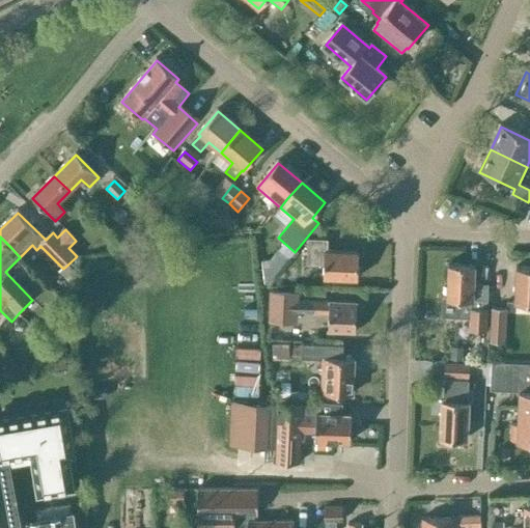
[(358,280),(359,254),(328,253),(328,242),(309,241),(308,268),(324,268),(324,279),(358,280)]
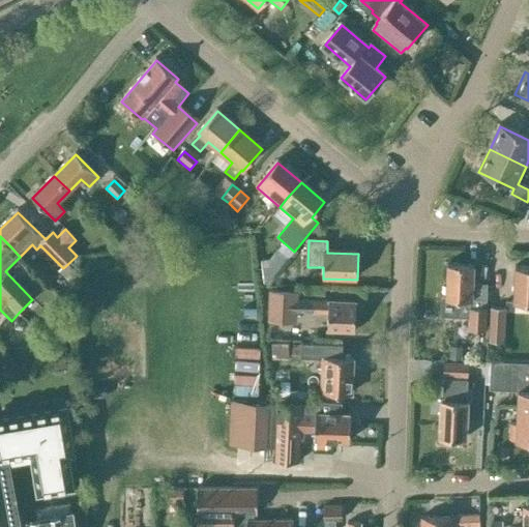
[(270,263),(262,264),(264,285),(268,286),(289,259),(280,252),(270,263)]
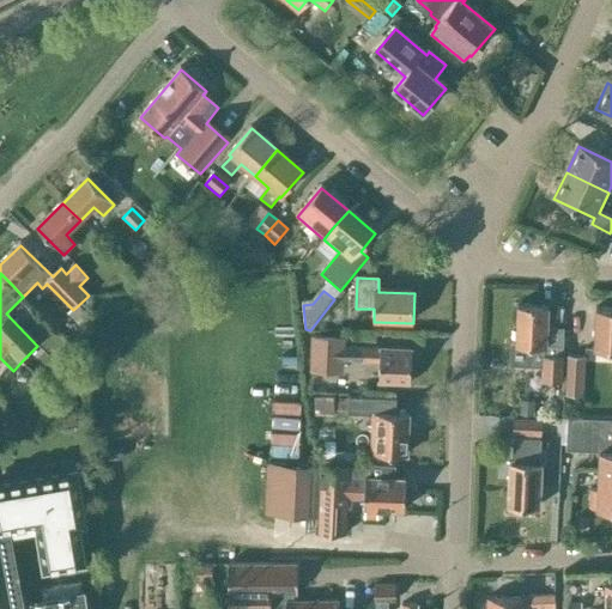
[(86,298),(70,316),(85,332),(86,332),(90,300),(88,298),(86,298)]
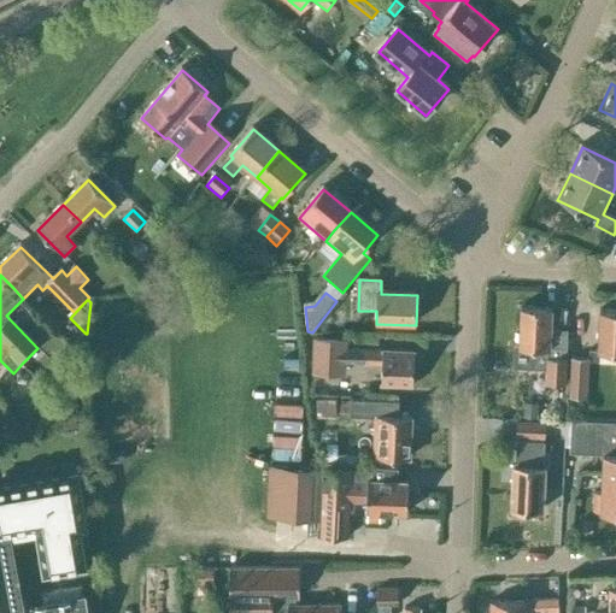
[(551,311),(522,310),(520,348),(515,347),(514,370),(545,371),(545,385),(567,387),(567,361),(549,360),(551,311)]
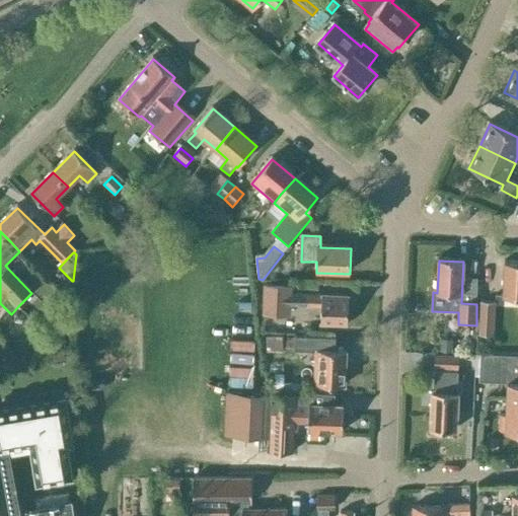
[(517,263),(504,263),(503,298),(517,298),(517,263)]
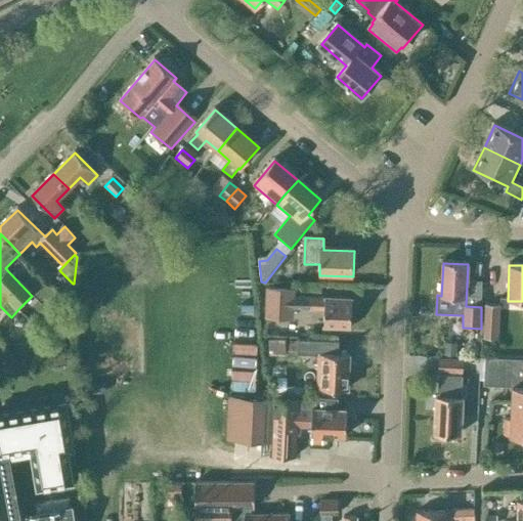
[(73,284),(62,294),(75,306),(74,284),(73,284)]
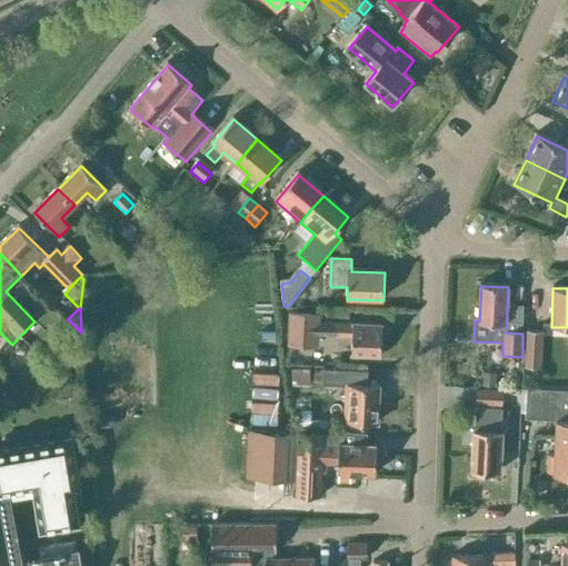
[(289,314),(288,346),(318,348),(318,336),(324,337),(334,337),(352,338),(351,358),(381,359),(382,328),(334,326),(325,326),(324,328),(319,328),(319,315),(289,314)]
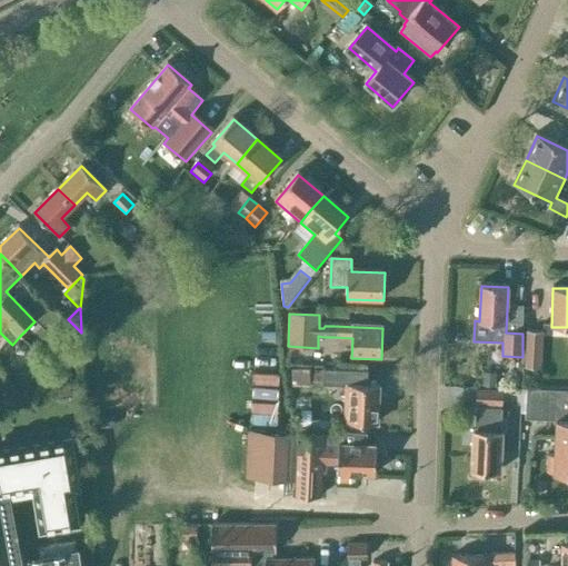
[(526,334),(526,370),(544,371),(545,335),(526,334)]
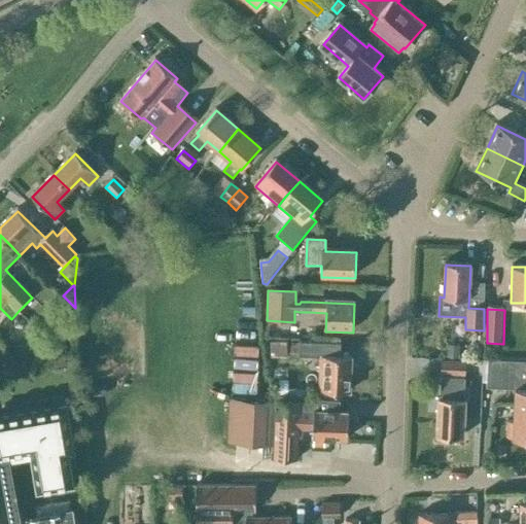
[(270,358),(286,358),(286,342),(270,342),(270,358)]
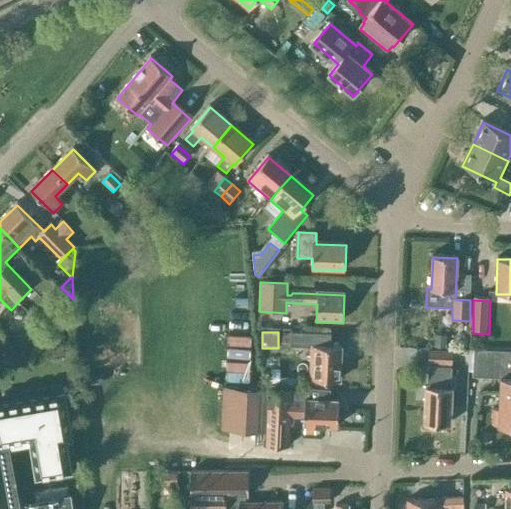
[(292,332),(291,346),(307,347),(312,347),(311,361),(316,361),(315,380),(340,381),(342,348),(332,348),(332,334),(321,333),(308,333),(292,332)]
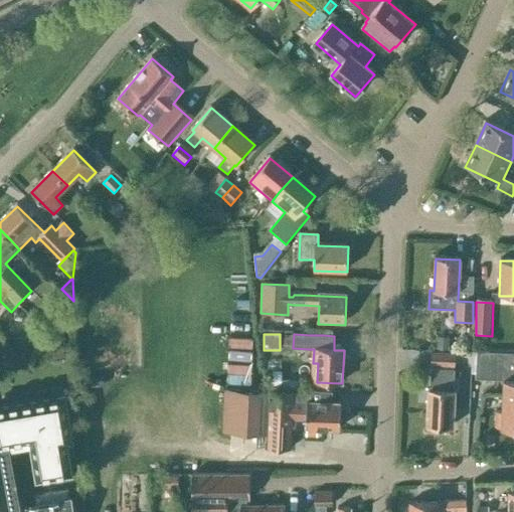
[(435,351),(448,352),(449,338),(435,337),(435,351)]
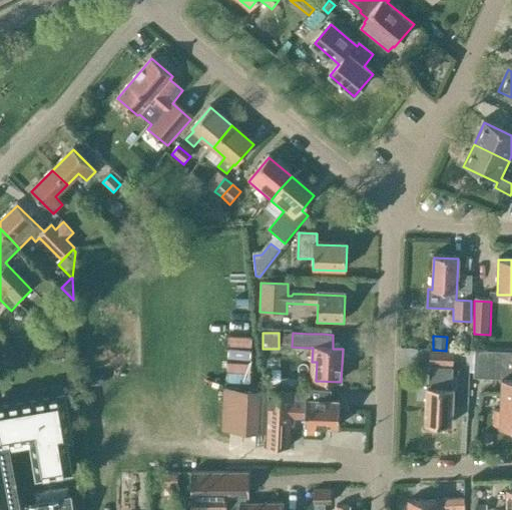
[(431,353),(430,365),(454,367),(455,355),(431,353)]
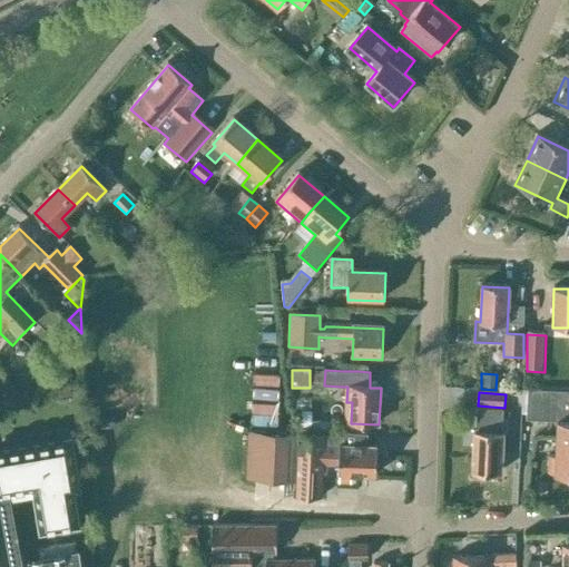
[(526,418),(526,421),(558,422),(557,456),(548,457),(547,475),(556,475),(556,477),(568,477),(568,393),(527,392),(526,418)]
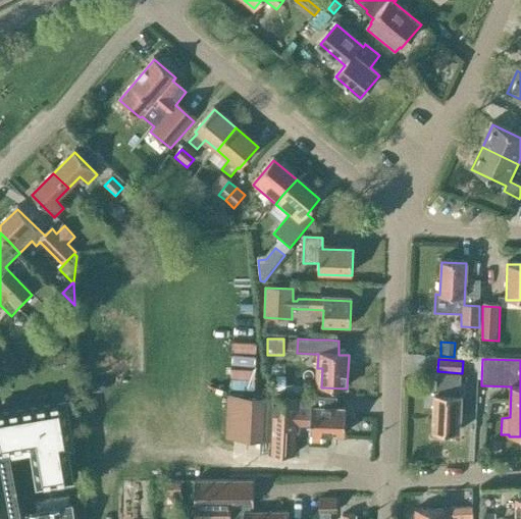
[(435,396),(433,432),(460,434),(462,397),(465,397),(465,385),(461,385),(461,375),(437,374),(436,396),(435,396)]
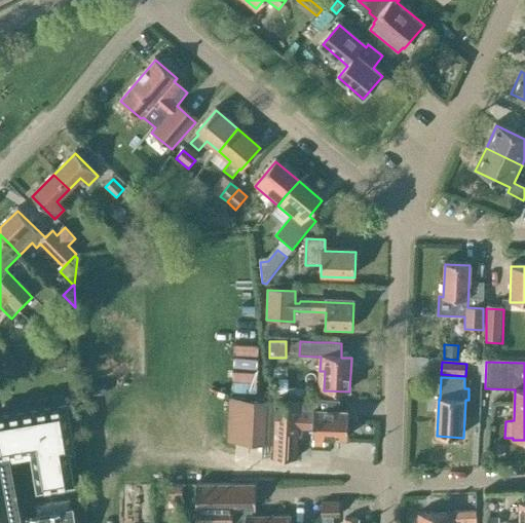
[(229,401),(227,444),(272,446),(272,460),(297,461),(298,430),(312,431),(312,438),(313,438),(313,445),(324,446),(325,439),(347,440),(348,413),(340,413),(340,402),(317,400),(317,404),(229,401)]
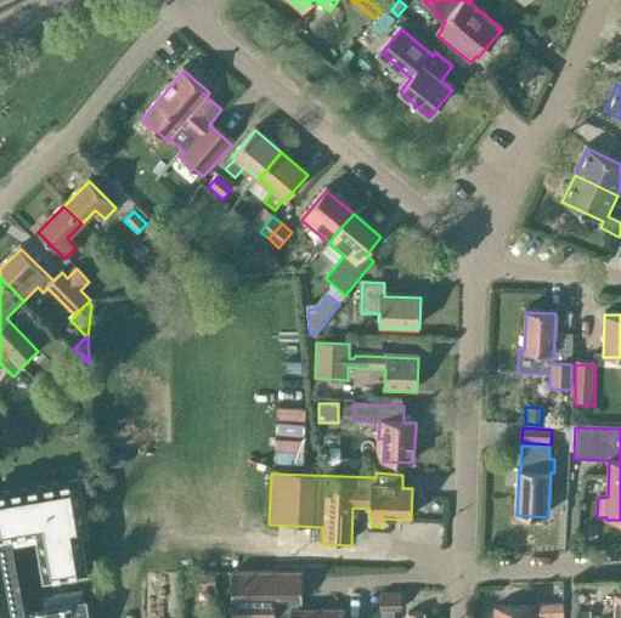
[(88,617),(85,601),(82,602),(80,593),(41,600),(44,610),(24,614),(22,604),(9,542),(39,536),(46,572),(45,573),(45,574),(83,567),(83,566),(82,566),(74,528),(82,527),(72,478),(73,478),(73,477),(0,491),(0,617),(88,617)]
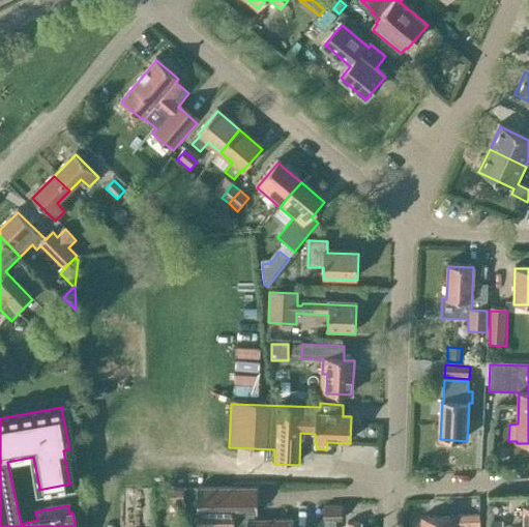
[(293,526),(293,522),(254,522),(254,515),(258,515),(258,490),(197,491),(196,526),(293,526)]
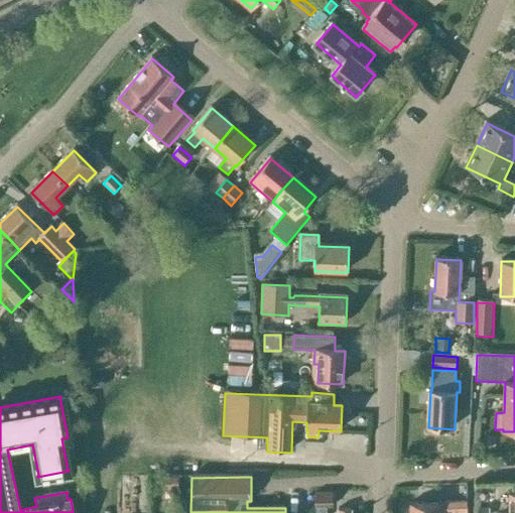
[(176,492),(176,481),(161,481),(162,492),(176,492)]
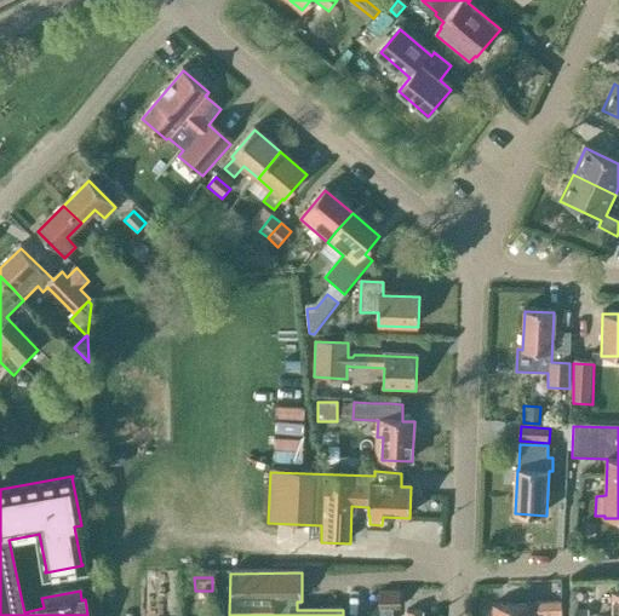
[(378,612),(401,611),(400,593),(378,594),(378,612)]
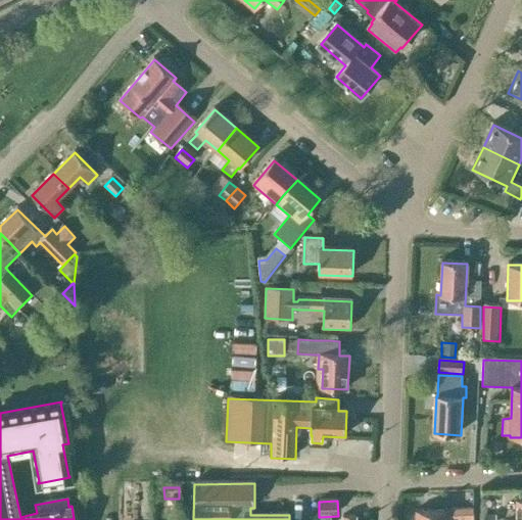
[(417,512),(416,519),(473,519),(473,510),(445,511),(445,513),(417,512)]
